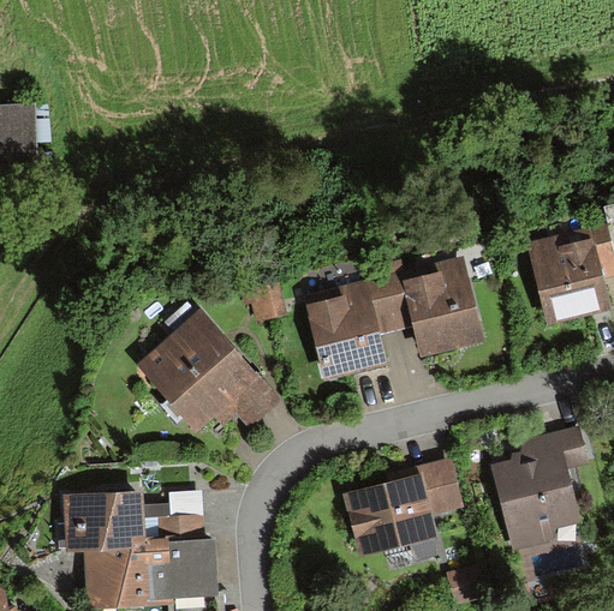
[(34,103),(0,105),(0,190),(37,189),(36,153),(36,141),(34,103)]
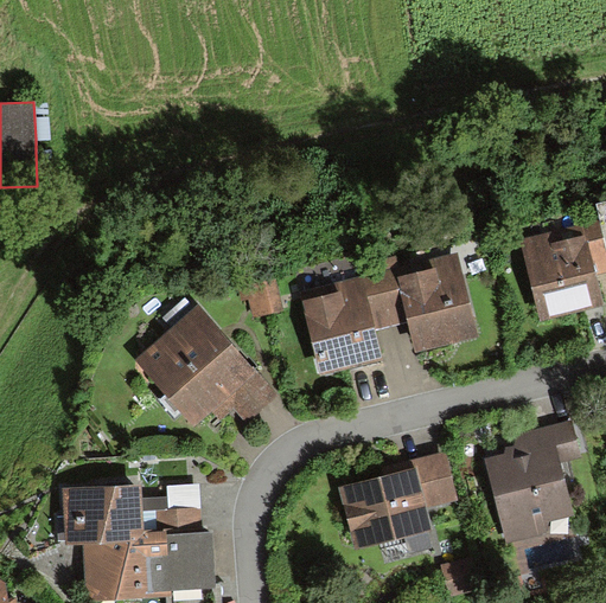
[(49,102),(33,102),(36,139),(50,139),(49,102)]
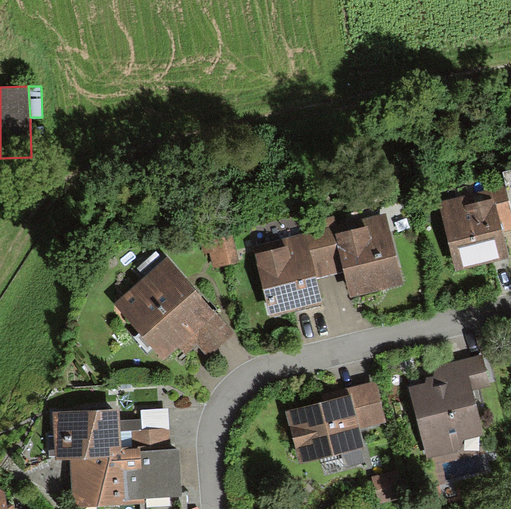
[(43,127),(30,127),(31,157),(44,157),(43,127)]
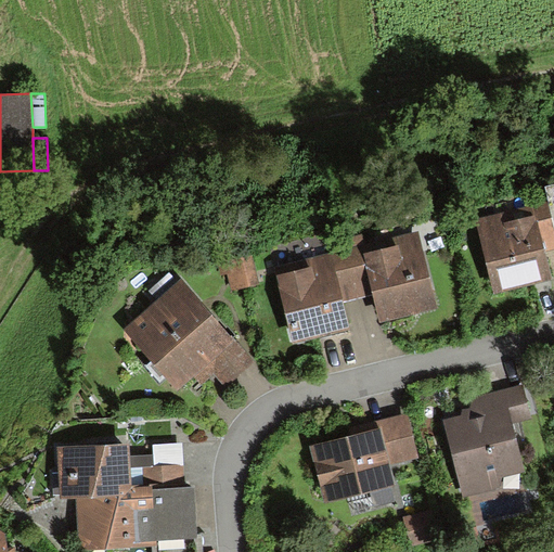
[(475,218),(494,294),(553,280),(545,251),(553,246),(553,222),(549,200),(475,218)]
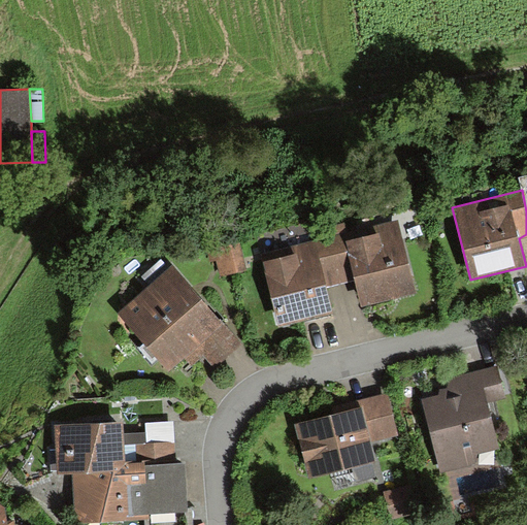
[(360,307),(417,294),(398,220),(342,234),(339,222),(325,226),(328,236),(338,283),(353,280),(360,307)]
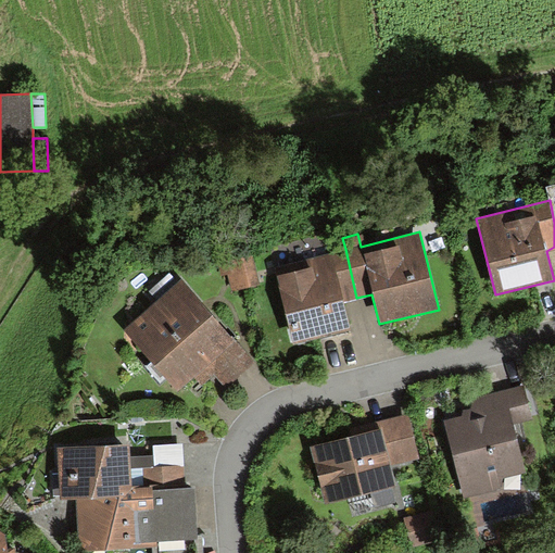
[(274,266),(292,346),(352,331),(344,300),(356,298),(345,249),(274,266)]
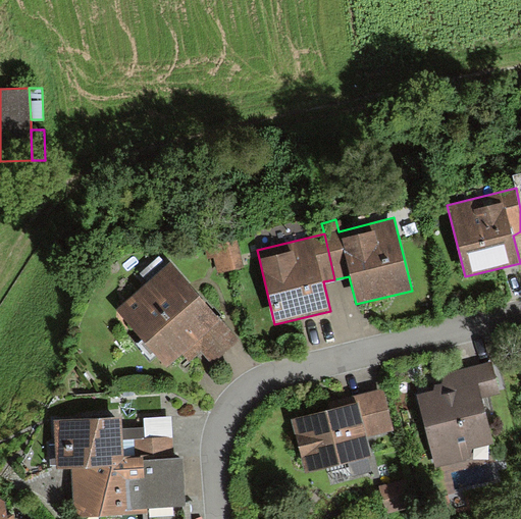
[(210,244),(216,271),(244,265),(238,238),(210,244)]
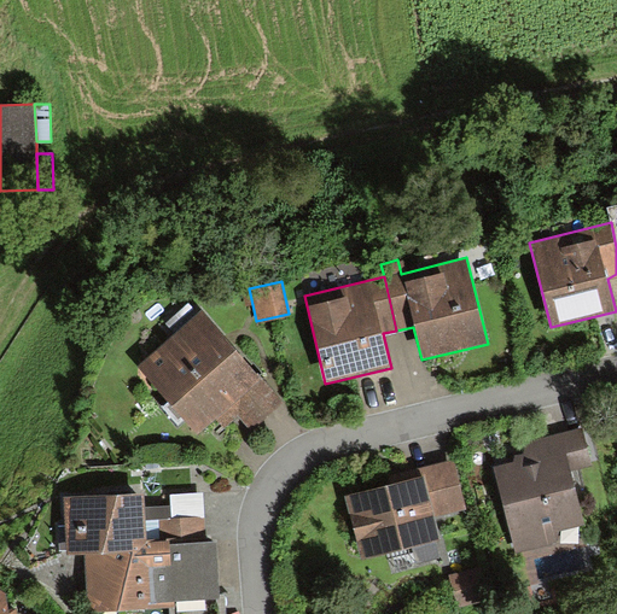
[(138,367),(196,433),(231,403),(252,427),(283,401),(257,372),(255,374),(201,311),(138,367)]
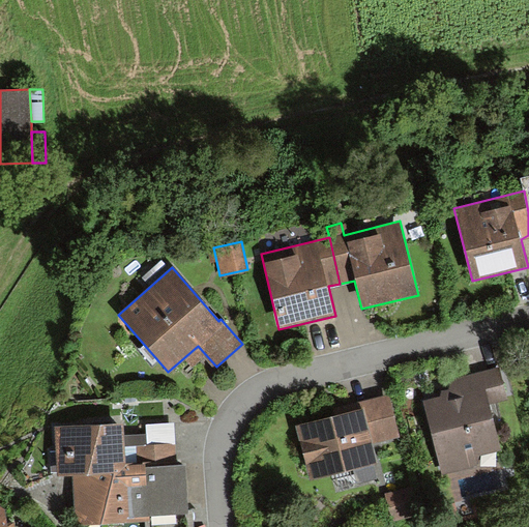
[(421,401),(440,473),(476,465),(478,455),(500,448),(488,403),(507,398),(498,366),(451,378),(448,388),(441,390),(439,397),(421,401)]
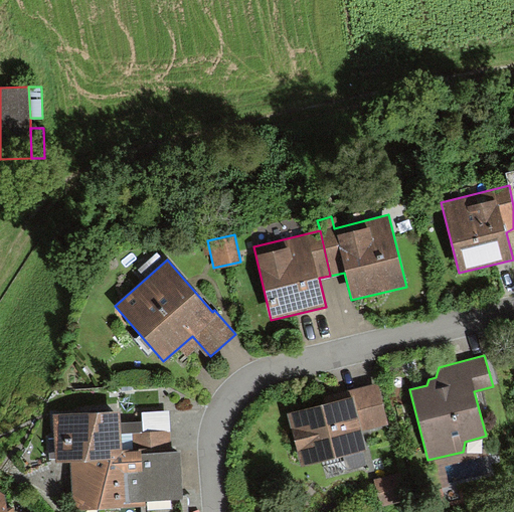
[(288,413),(301,467),(367,450),(362,430),(387,423),(377,382),(350,389),(352,397),(288,413)]
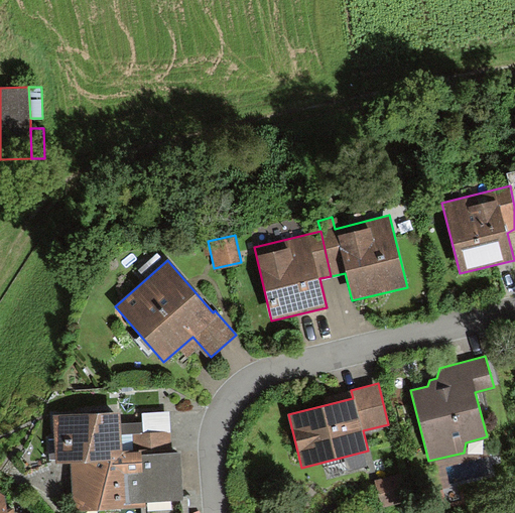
[(56,464),(68,463),(126,460),(123,422),(123,409),(51,414),(52,436),(47,436),(49,459),(55,459),(56,464)]
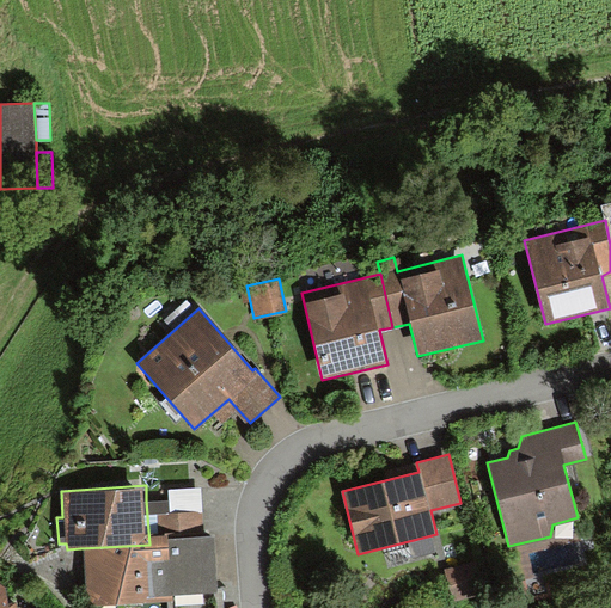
[(169,499),(146,501),(150,545),(160,542),(158,513),(201,509),(200,486),(167,489),(169,499)]
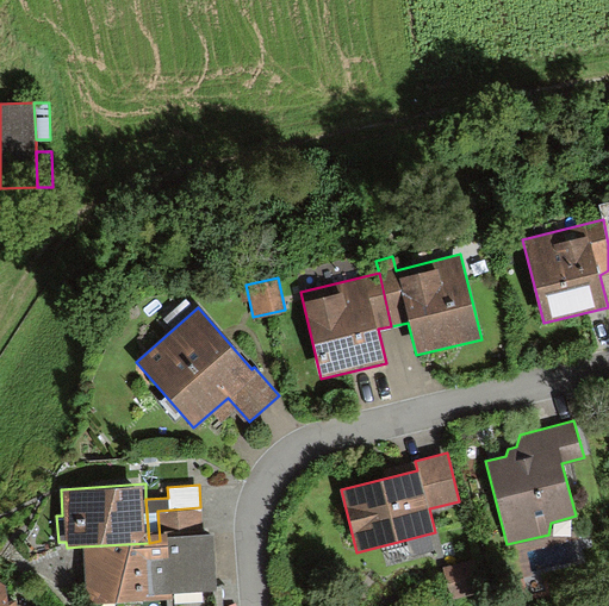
[(157,511),(160,541),(203,537),(200,507),(157,511)]
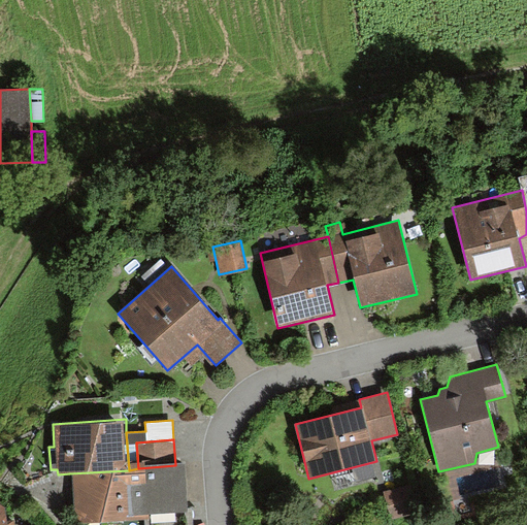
[(129,470),(69,473),(73,524),(81,524),(150,519),(150,515),(186,512),(182,464),(175,465),(138,468),(129,470)]
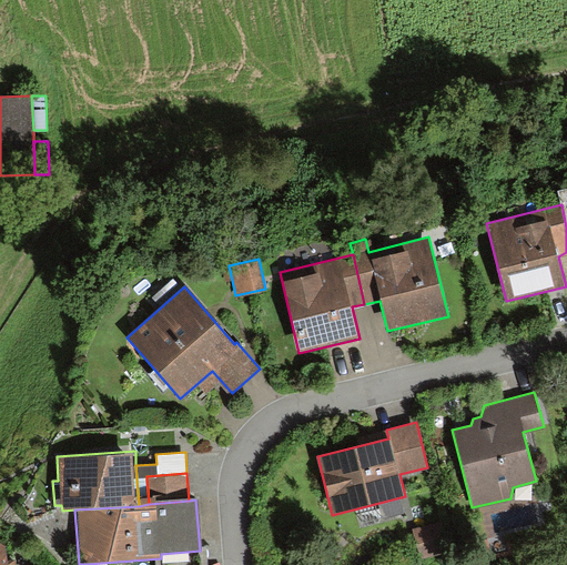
[(442,520),(412,527),(419,557),(449,548),(442,520)]
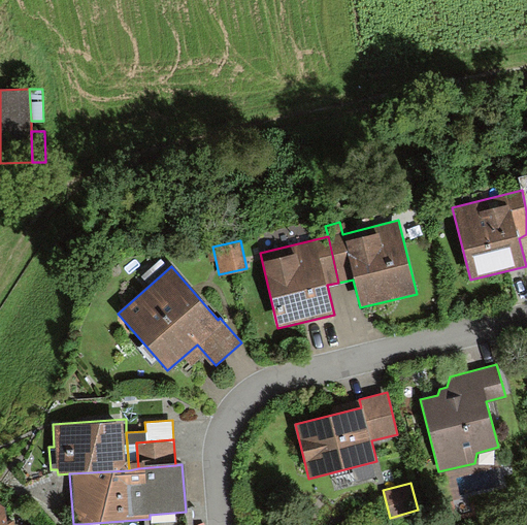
All buildings are outlined.
